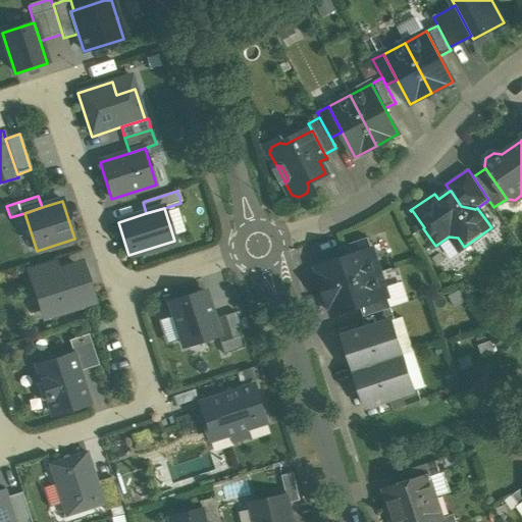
[(367,239),(341,247),(345,259),(371,250),(367,239)]
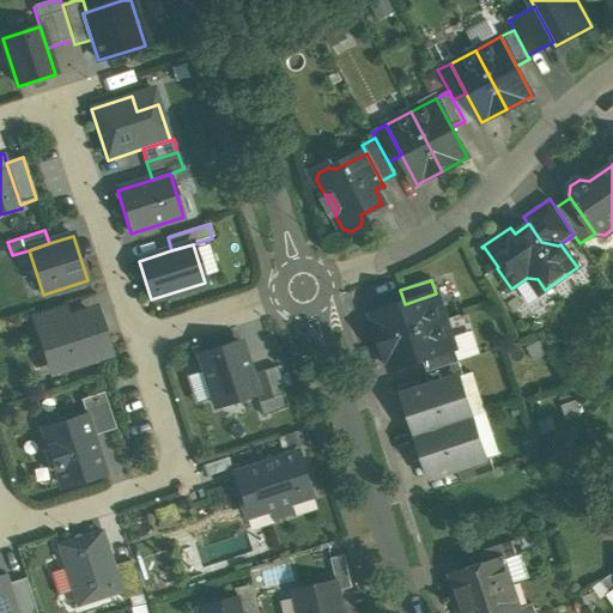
[(405,304),(372,315),(382,343),(445,321),(436,293),(405,304)]
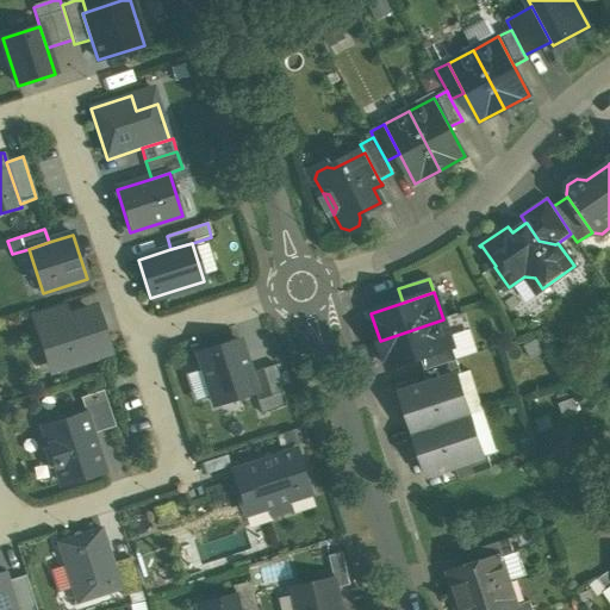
[(64,321),(60,306),(32,315),(37,329),(42,328),(64,321)]
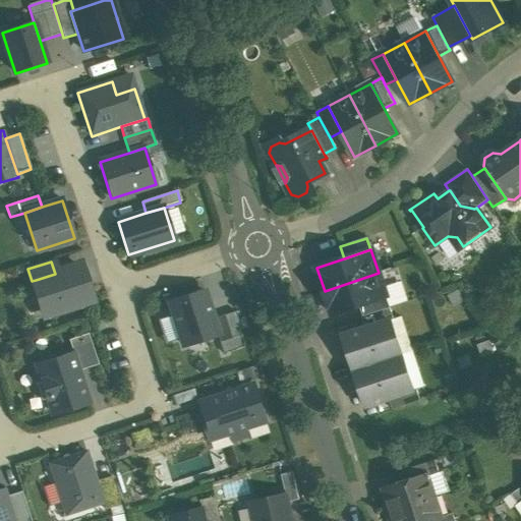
[(36,280),(46,314),(90,301),(79,266),(55,274),(36,280)]
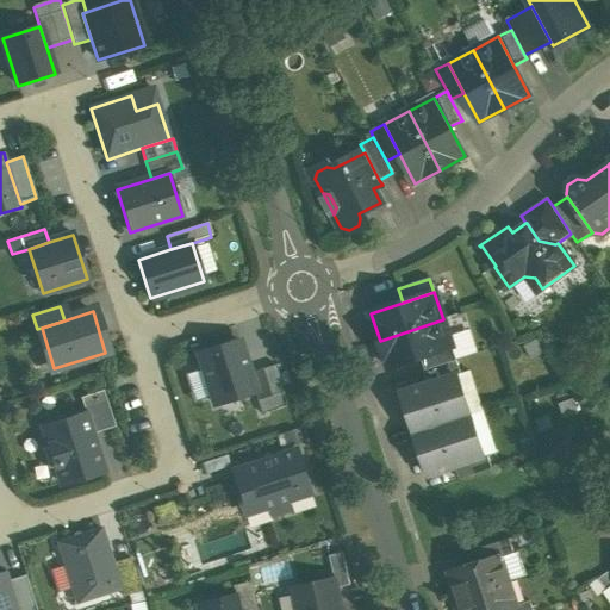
[(443,319),(380,341),(388,367),(421,358),(452,347),(443,319)]
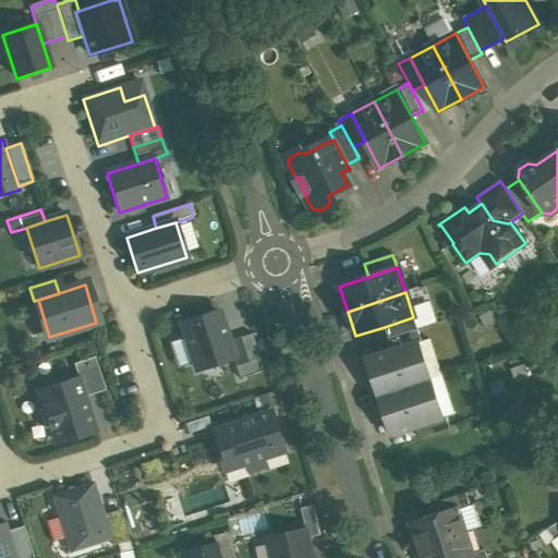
[(216,301),(227,335),(249,328),(238,293),(216,301)]
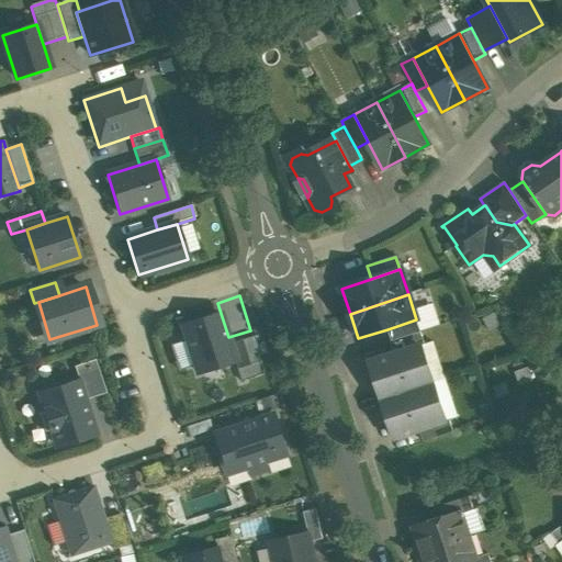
[(221,313),(181,326),(197,373),(236,361),(228,337),(221,313)]
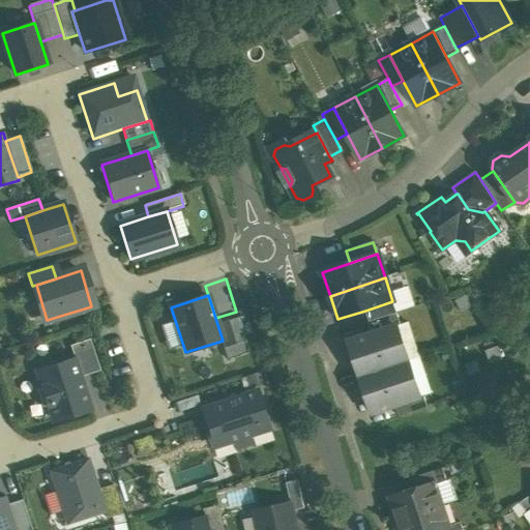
[(392,301),(365,311),(370,322),(396,314),(396,313),(392,301)]
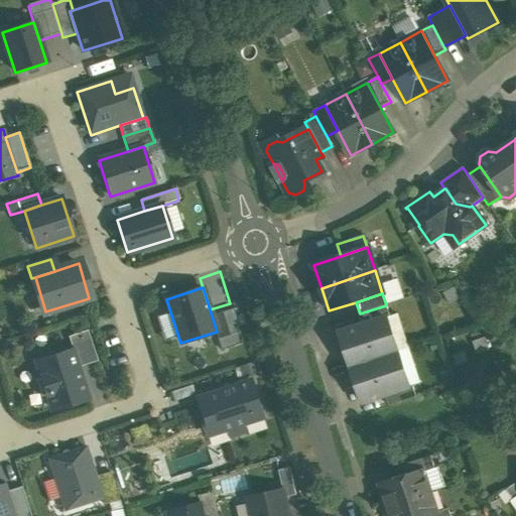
[(360,313),(358,314),(361,326),(386,317),(390,316),(386,304),(386,305),(360,313)]
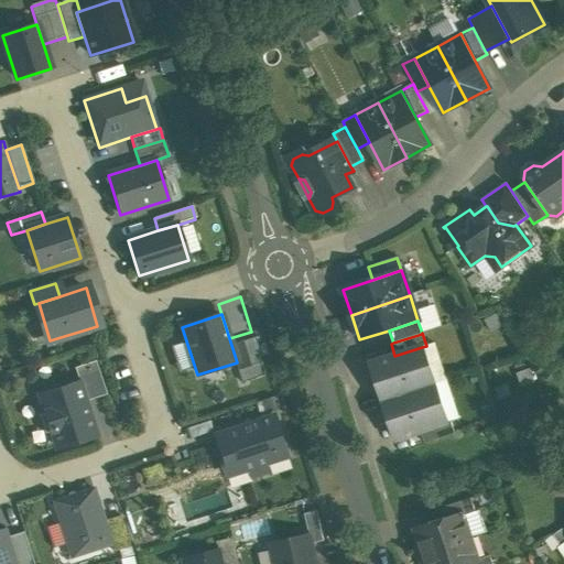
[(241,382),(268,373),(256,337),(241,342),(250,367),(238,370),(241,382)]
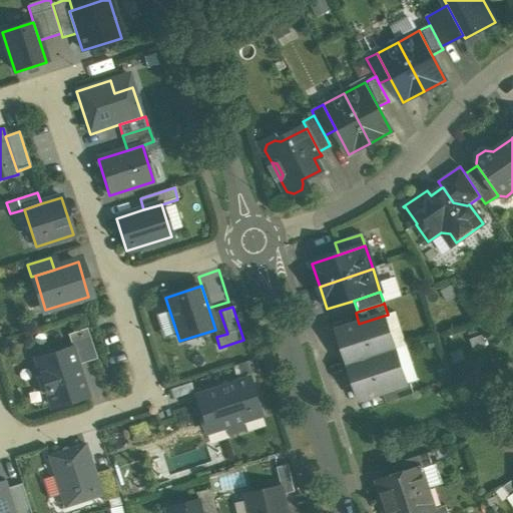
[(167,311),(155,313),(160,334),(171,331),(167,311)]
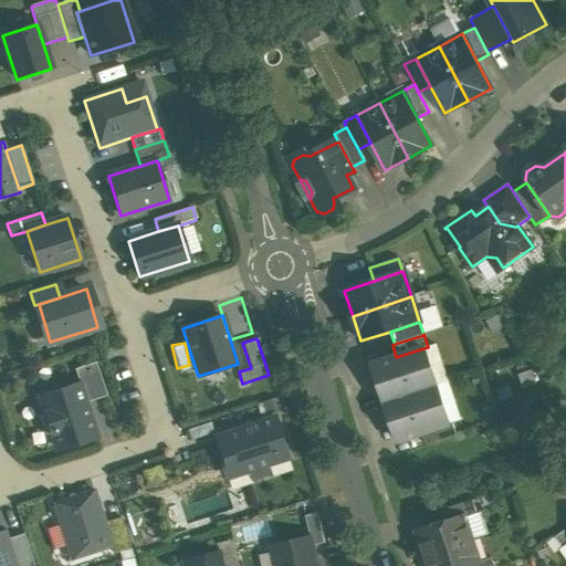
[(396,357),(373,365),(385,402),(436,386),(423,348),(396,357)]
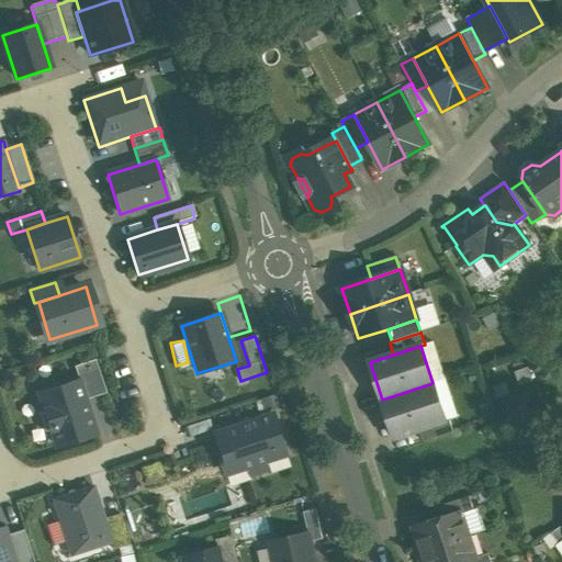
[(94,361),(74,368),(79,383),(85,401),(105,394),(94,361)]
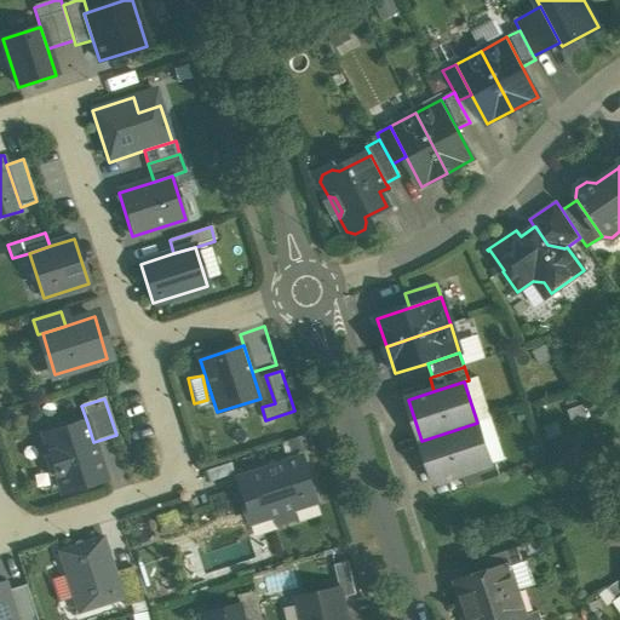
[(87,423),(46,436),(51,453),(44,455),(51,476),(56,474),(62,494),(105,480),(93,442),(87,423)]
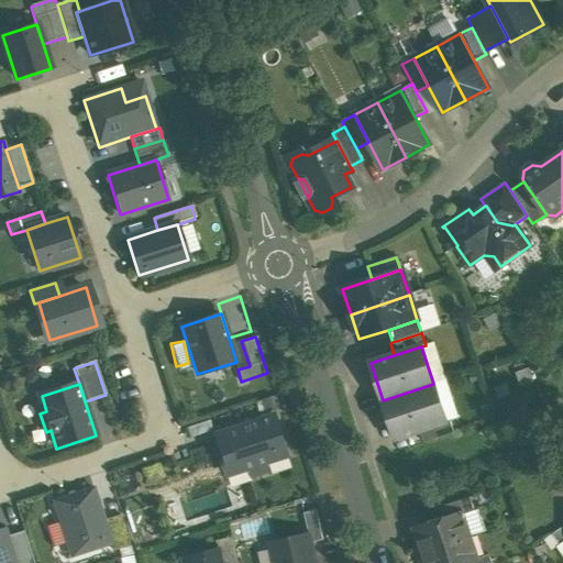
[(433,384),(383,400),(396,439),(420,430),(439,424),(445,422),(433,384)]
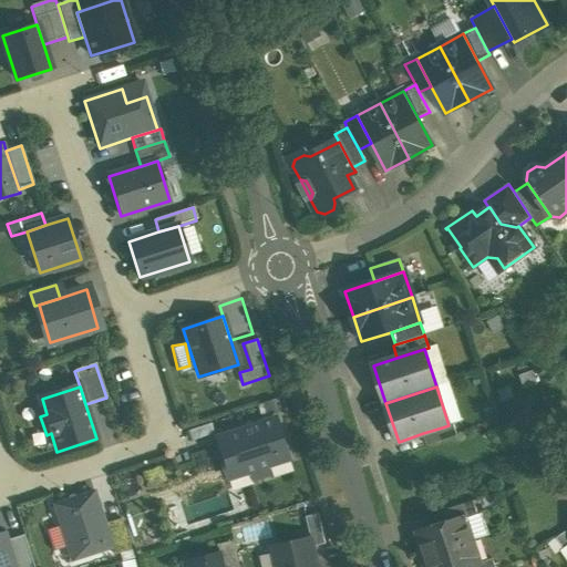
[(277,401),(259,406),(263,419),(280,413),(277,401)]
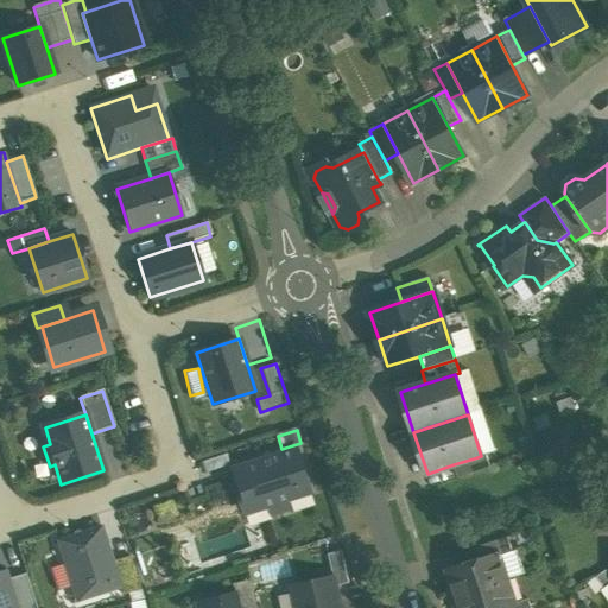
[(299,450),(233,470),(246,512),(312,491),(299,450)]
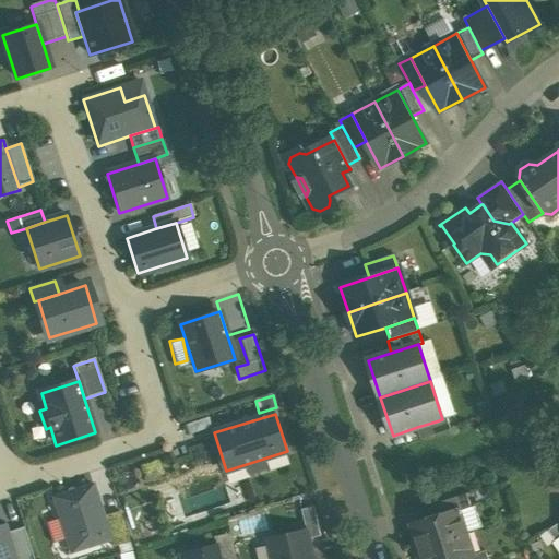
[(436,421),(417,427),(420,440),(451,430),(447,417),(442,419),(436,421)]
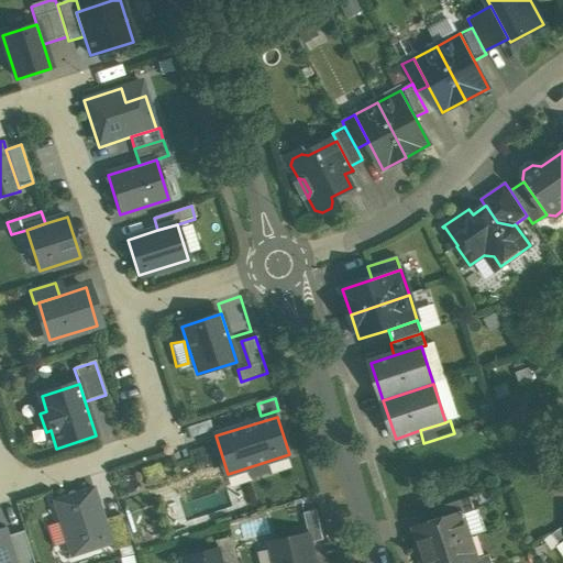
[(94,488),(53,500),(70,556),(111,544),(105,521),(94,488)]
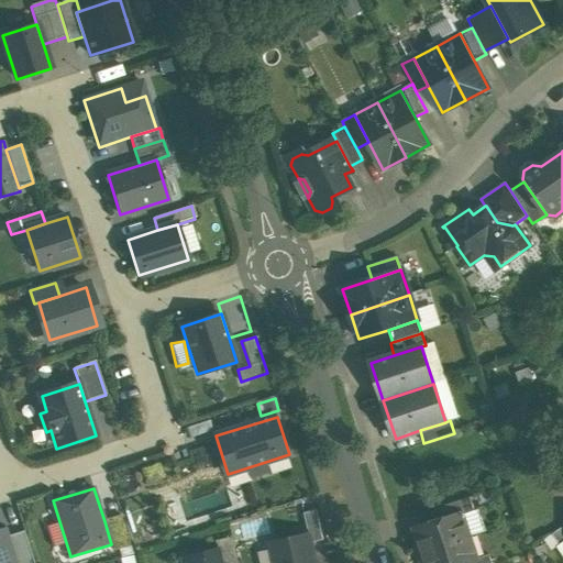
[(471,497),(441,507),(445,519),(462,514),(462,515),(475,511),(471,497)]
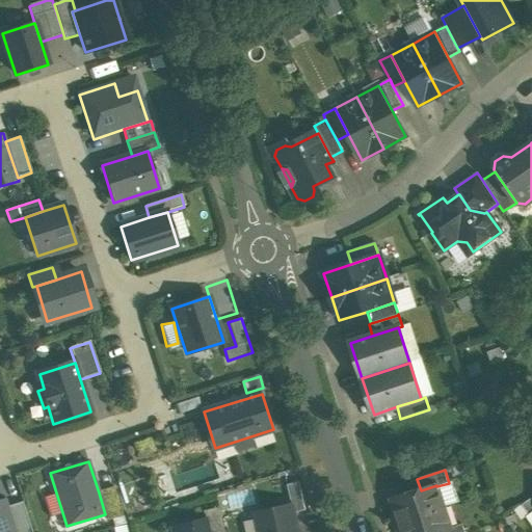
[(299,482),(287,485),(292,506),(293,513),(306,510),(299,482)]
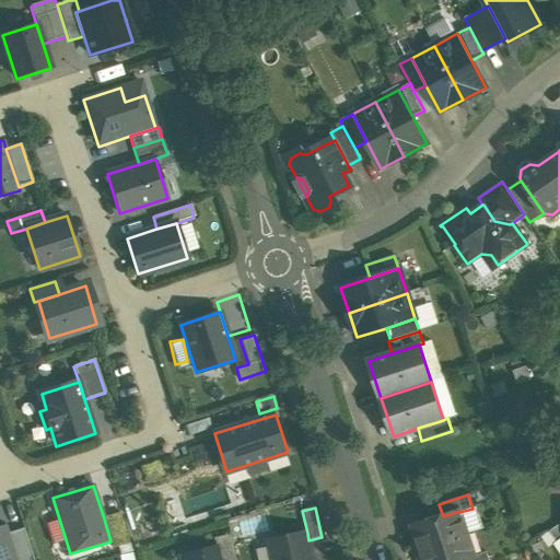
[(443,516),(412,526),(416,537),(413,541),(417,550),(467,534),(459,512),(459,511),(443,516)]
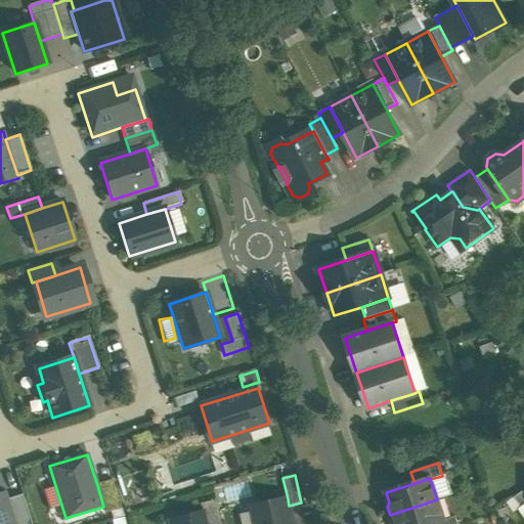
[(120,507),(112,480),(97,485),(103,507),(104,512),(120,507)]
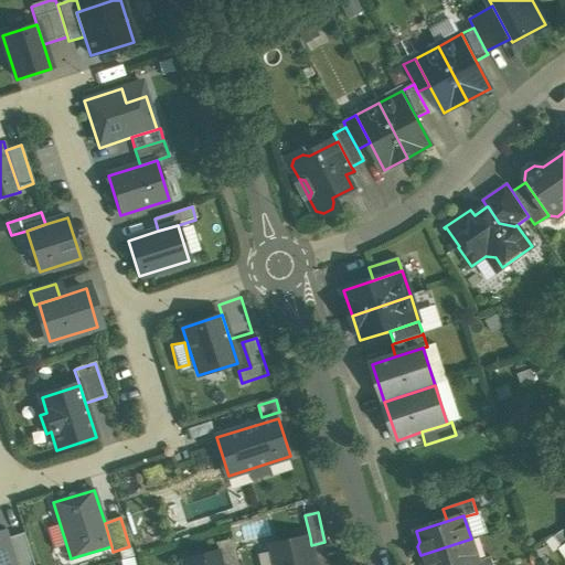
[(564,528),(553,536),(561,547),(564,543),(564,528)]
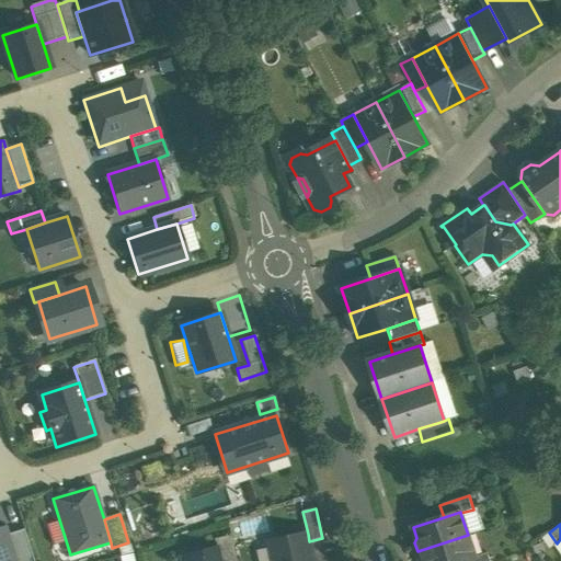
[(0,560),(15,560),(8,534),(4,525),(0,526),(0,560)]
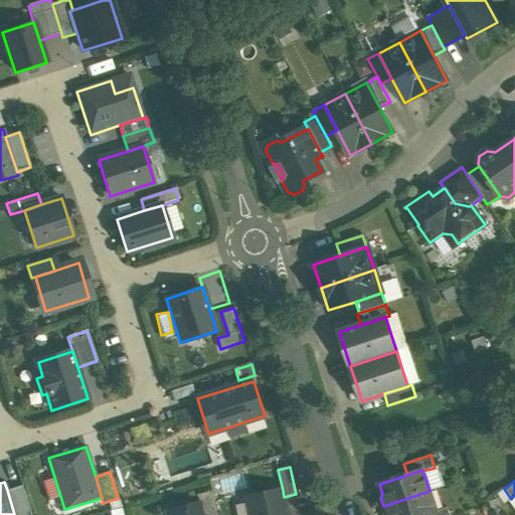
[(30,514),(21,486),(7,490),(14,514),(30,514)]
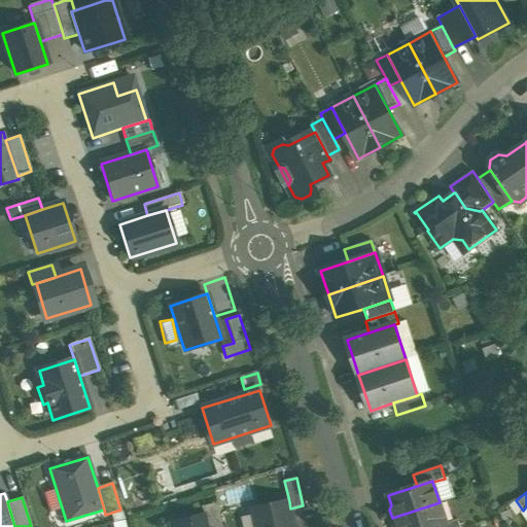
[(289,501),(254,510),(255,514),(257,526),(294,526),(290,508),(289,501)]
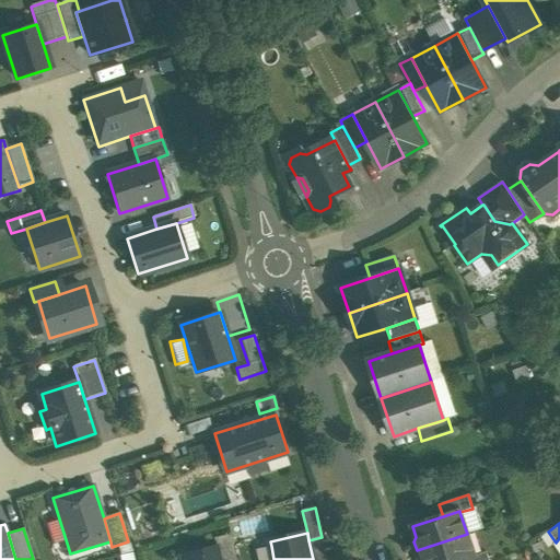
[(467,534),(417,550),(420,559),(421,559),(464,559),(475,557),(474,556),(467,534)]
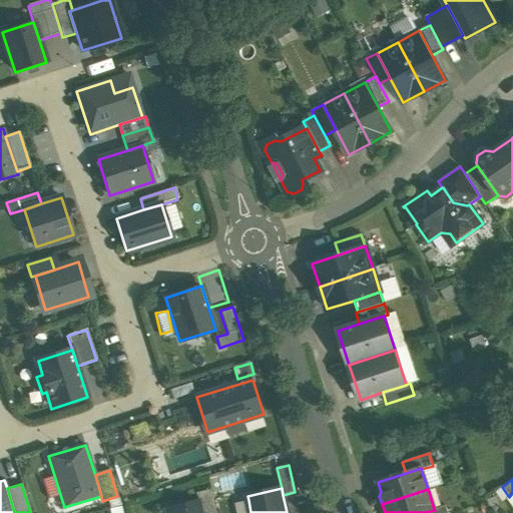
[(216,512),(211,490),(197,493),(198,501),(200,501),(202,512),(216,512)]
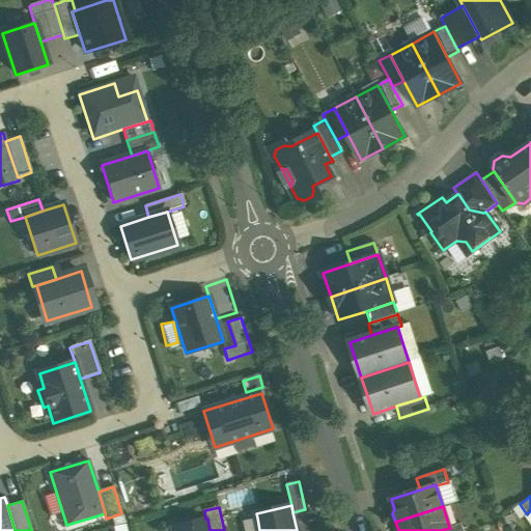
[(247,530),(259,530),(257,518),(245,521),(247,530)]
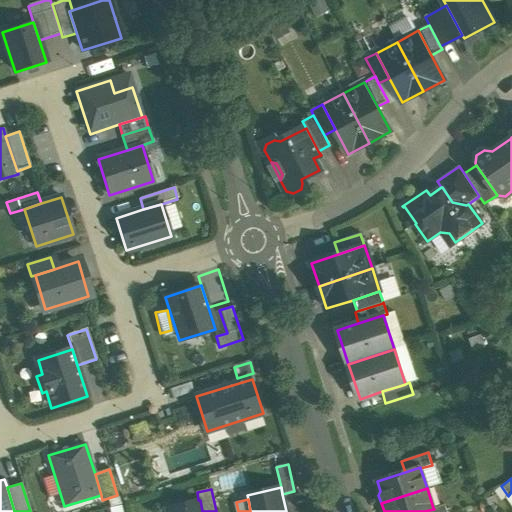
[(198,500),(164,508),(165,511),(202,511),(200,500),(198,500)]
